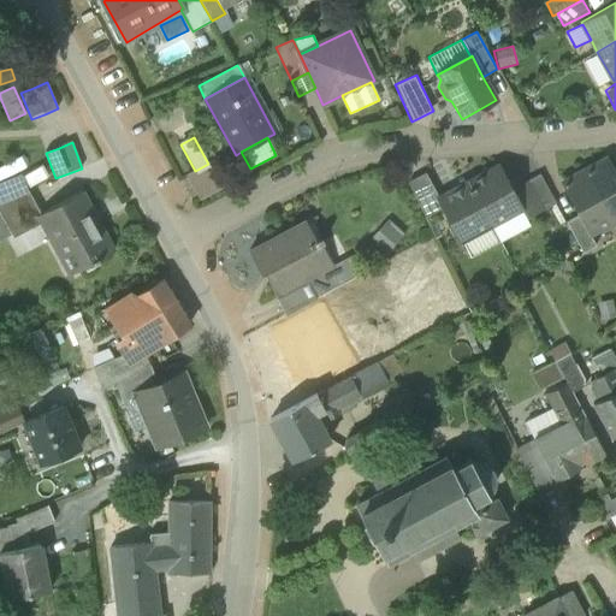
[(615,173),(608,158),(585,171),(612,221),(615,219),(615,173)]
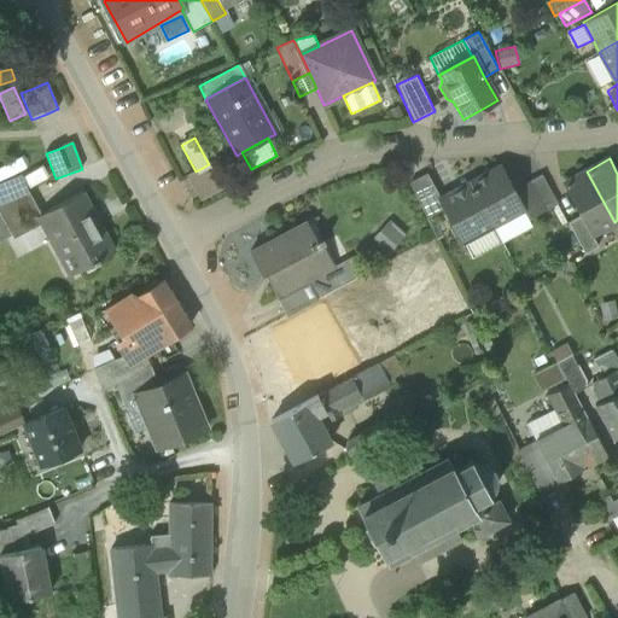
[(500,168),(470,184),(493,226),(523,210),(512,191),(500,168)]
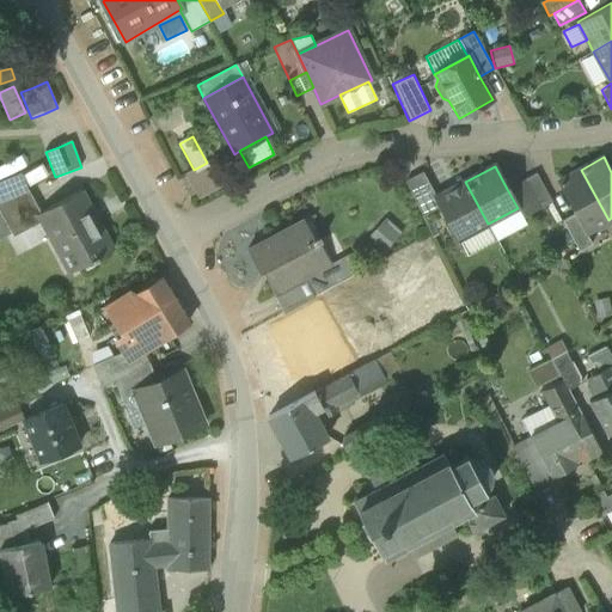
[(585,232),(609,220),(581,170),(557,182),(575,214),(585,232)]
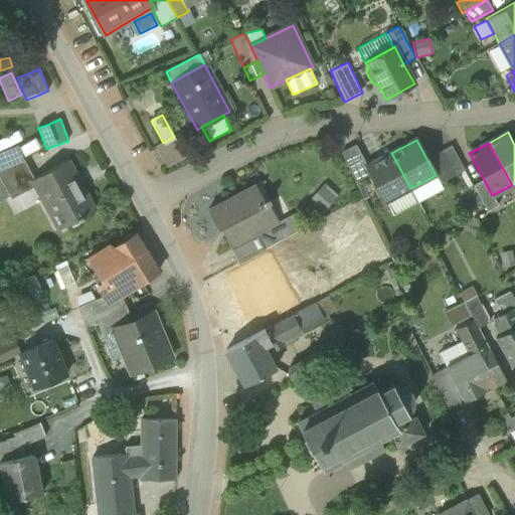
[(341,153),(355,182),(370,173),(366,166),(367,166),(355,145),(341,153)]
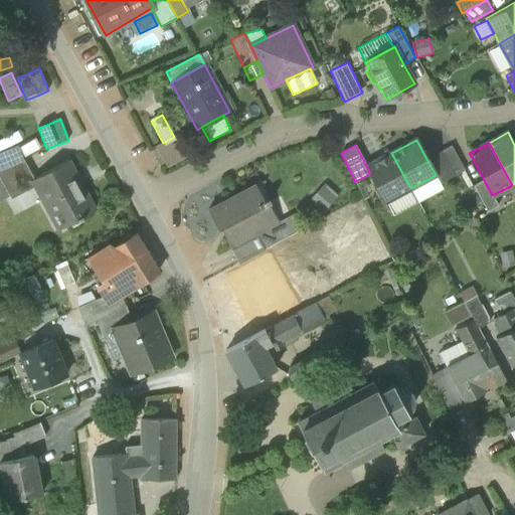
[(441,152),(455,176),(465,170),(452,146),(441,152)]
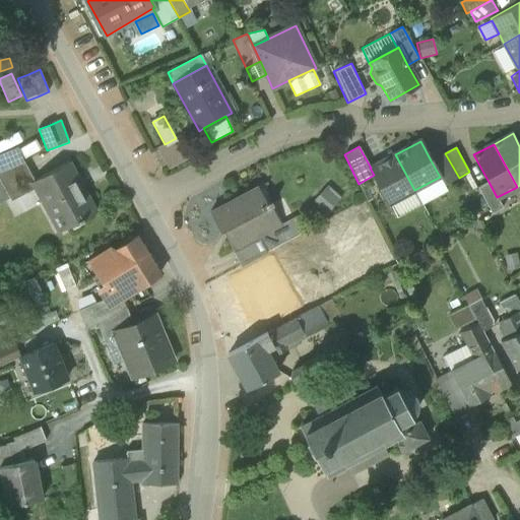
[(0,155),(0,172),(23,163),(17,148),(0,155)]
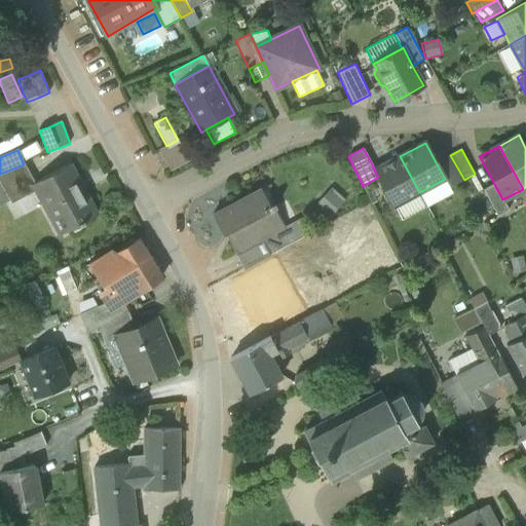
[(450,188),(464,180),(450,155),(436,162),(445,179),(450,188)]
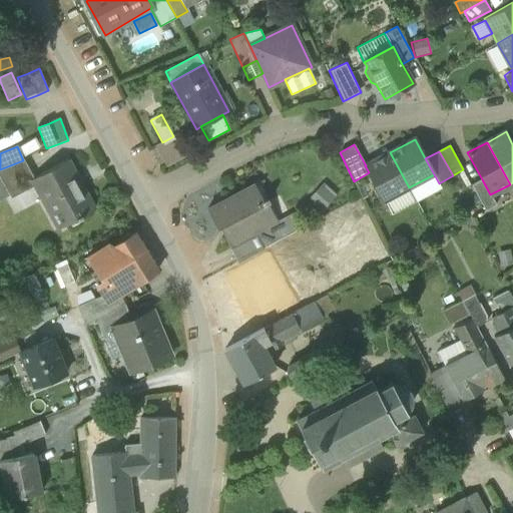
[(385,200),(409,187),(390,152),(366,165),(365,165),(369,172),(385,200)]
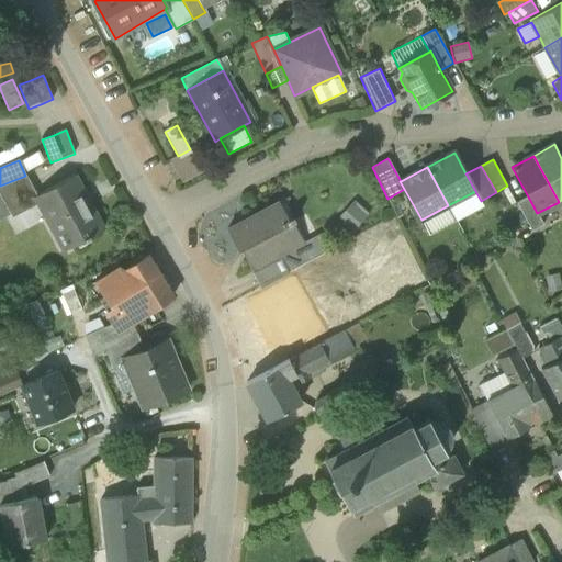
[(91,236),(104,229),(75,175),(36,195),(34,197),(38,203),(42,210),(47,205),(70,248),(85,240),(86,242),(92,237),(91,236)]
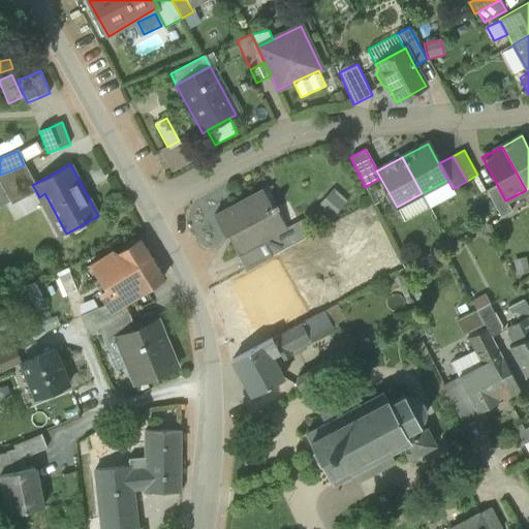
[(32,185),(34,184),(24,165),(0,175),(0,183),(11,205),(36,191),(32,185)]
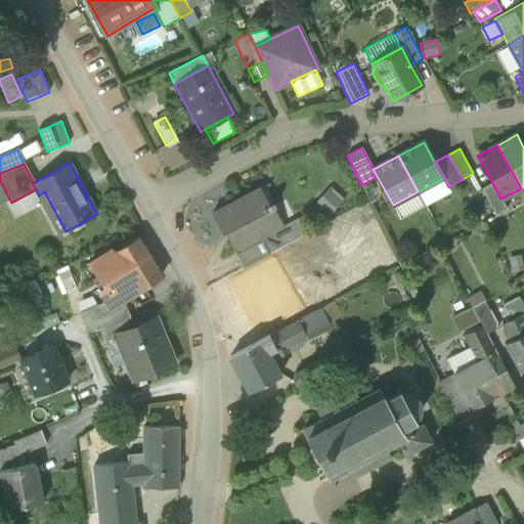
[(418,191),(426,206),(451,192),(448,187),(443,178),(418,191)]
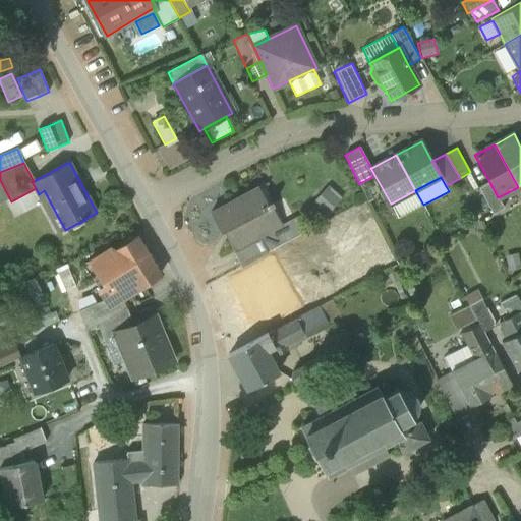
[(479,188),(493,213),(503,208),(498,197),(489,182),(479,188)]
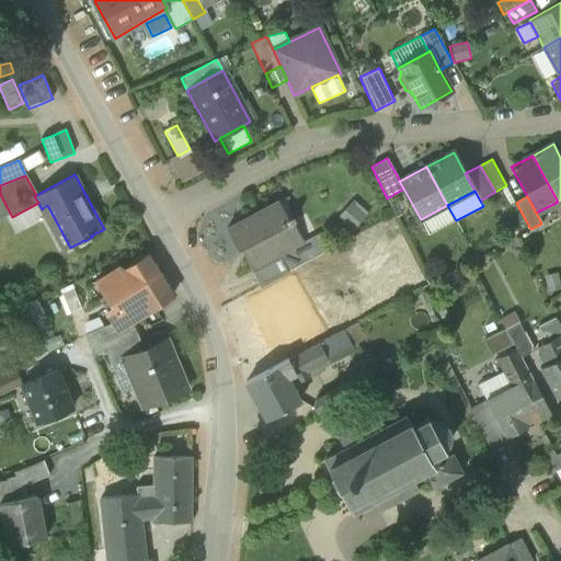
[(369,214),(353,199),(338,217),(353,231),(369,214)]
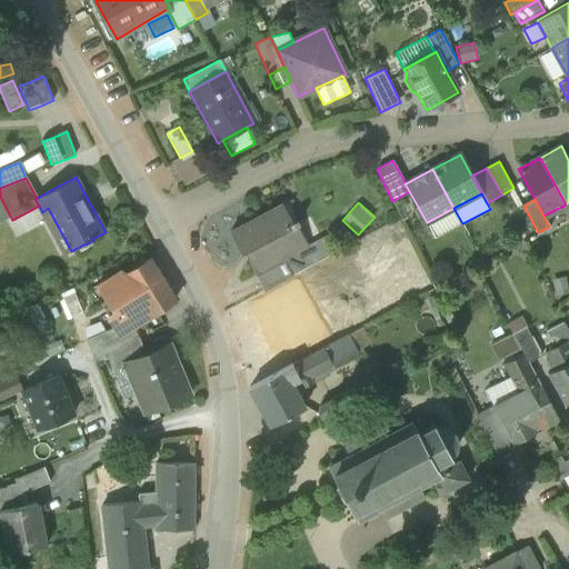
[(249,250),(261,271),(283,260),(308,247),(308,246),(297,225),(298,223),(296,220),(291,222),(281,206),(230,232),(241,253),(249,250)]
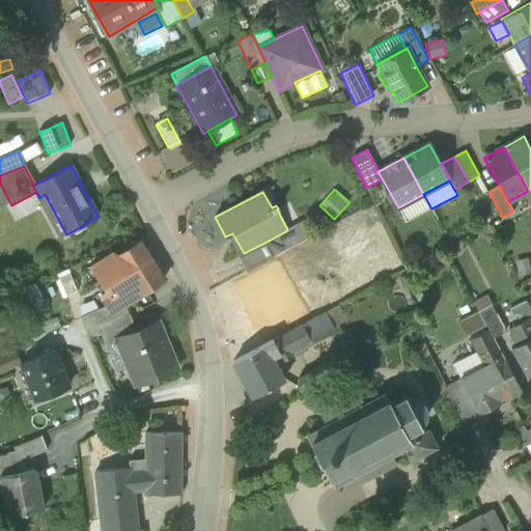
[(60,238),(66,234),(45,194),(39,198),(60,238)]
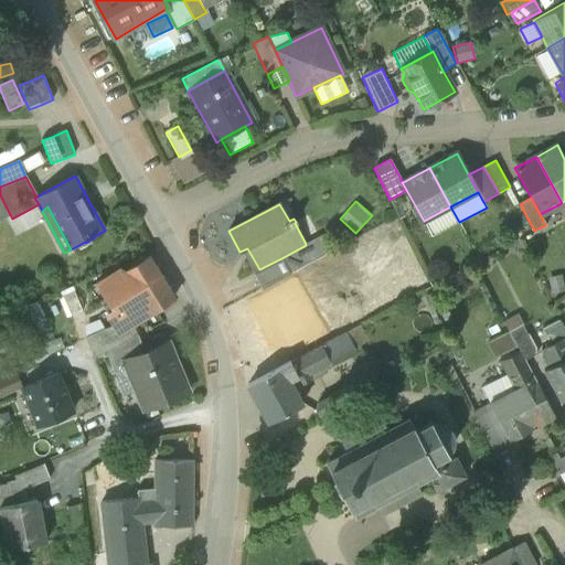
[(450,206),(424,221),(432,237),(459,222),(450,206)]
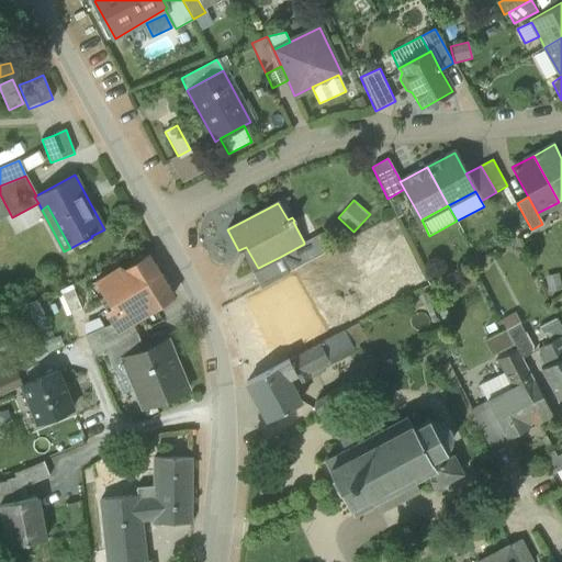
[(317,236),(304,243),(304,244),(313,259),(325,253),(317,236)]
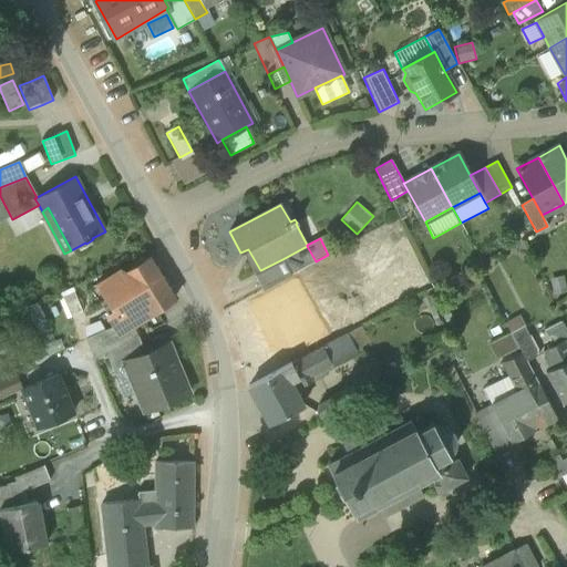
[(307,246),(282,259),(290,275),(316,261),(307,246)]
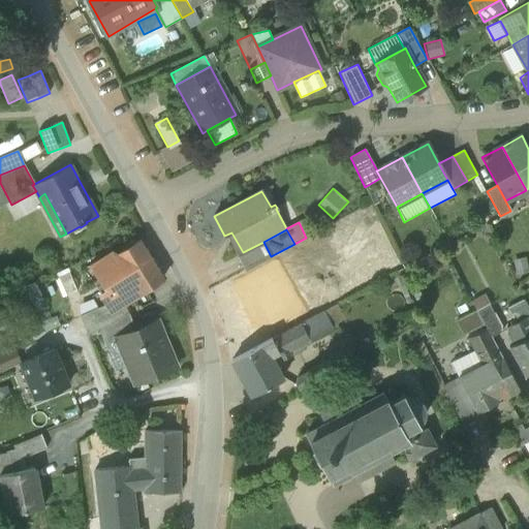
[(110,308),(111,310),(112,309),(124,302),(163,277),(142,240),(116,256),(115,254),(92,263),(106,287),(100,292),(106,303),(110,308)]
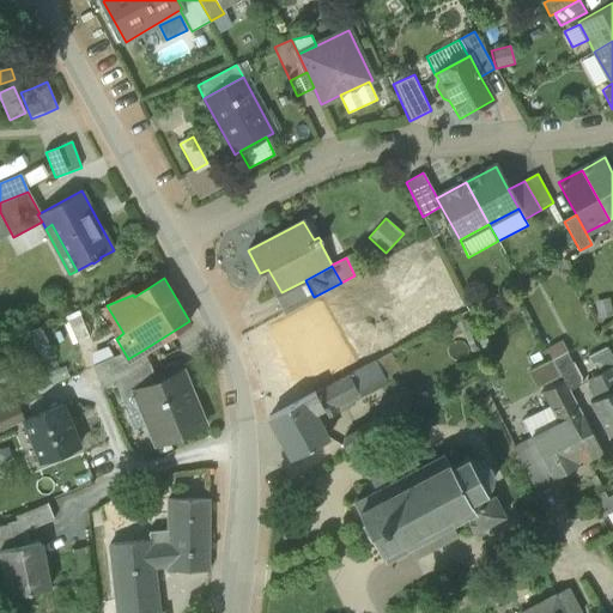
[(313,298),(314,297),(305,280),(281,292),(290,309),(313,298)]
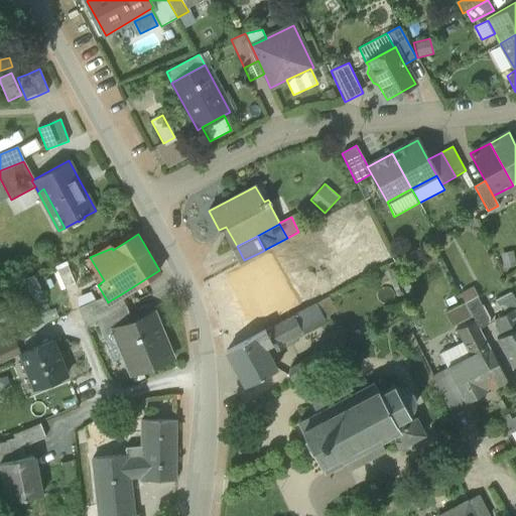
[(515,262),(513,250),(500,253),(504,270),(515,266),(515,262)]
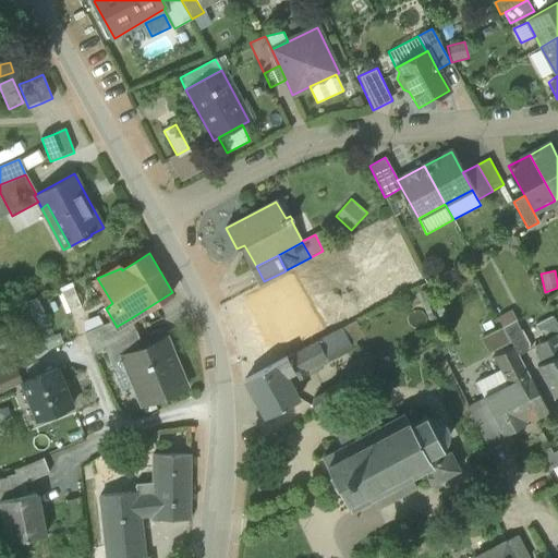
[(262,283),(268,295),(291,282),(284,271),(264,281),(262,283)]
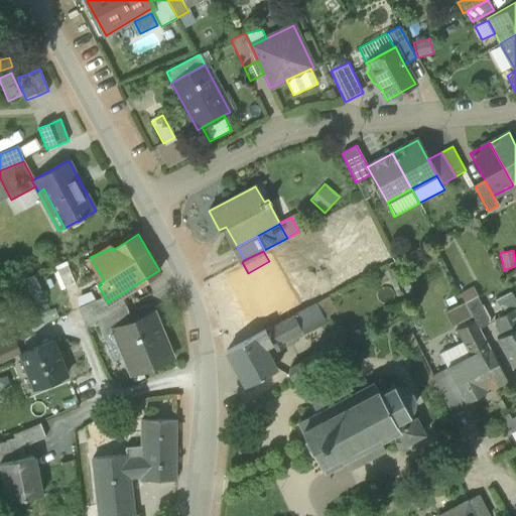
[(254,323),(265,316),(291,303),(269,261),(248,273),(232,281),(254,323)]
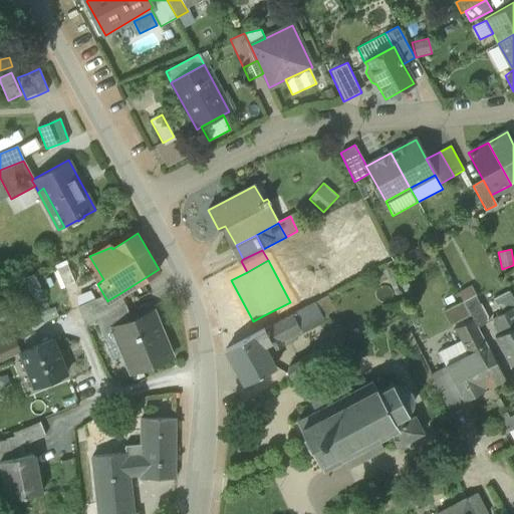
[(56,268),(64,287),(74,283),(66,264),(56,268)]
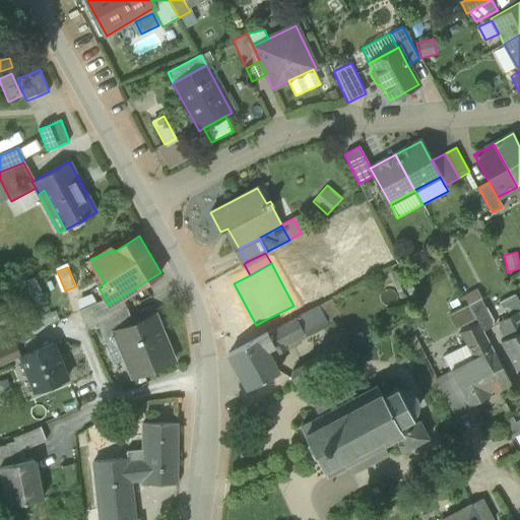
[(78,300),(78,310),(95,303),(91,294),(78,300)]
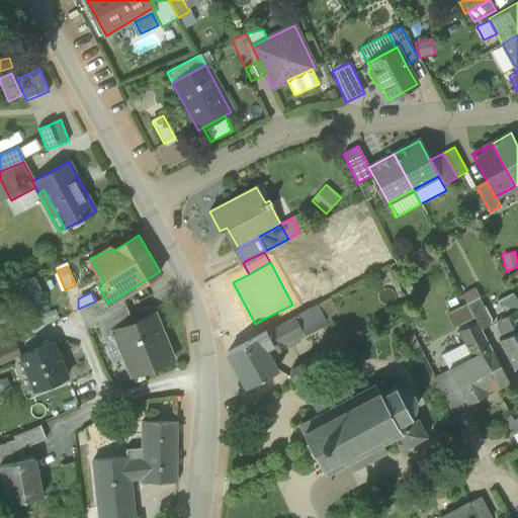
[(499,301),(506,316),(515,311),(517,309),(517,305),(512,294),(499,301)]
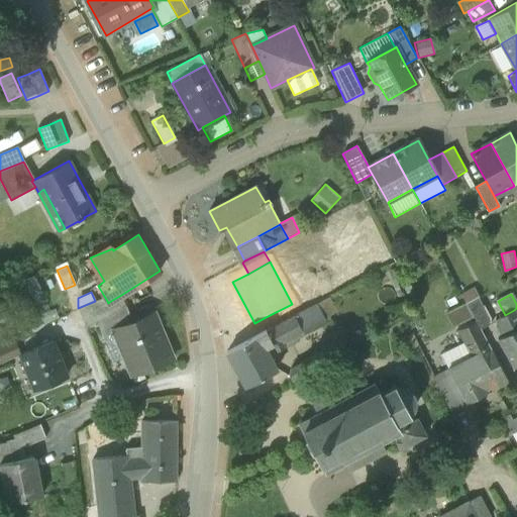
[(125,306),(121,295),(109,302),(115,312),(125,306)]
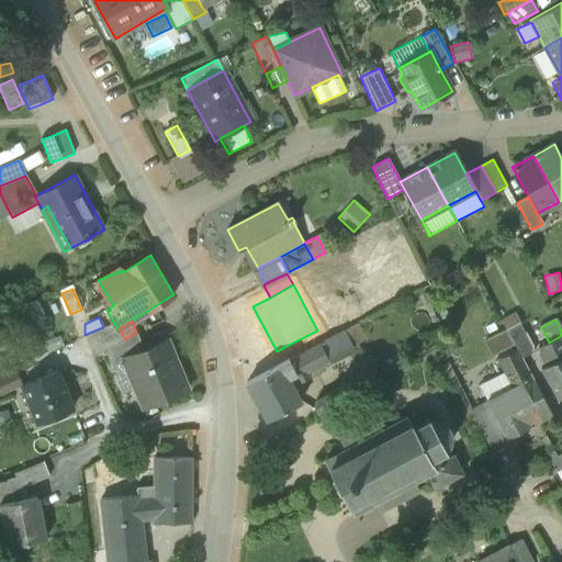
[(85,335),(87,341),(116,327),(113,322),(103,327),(85,335)]
